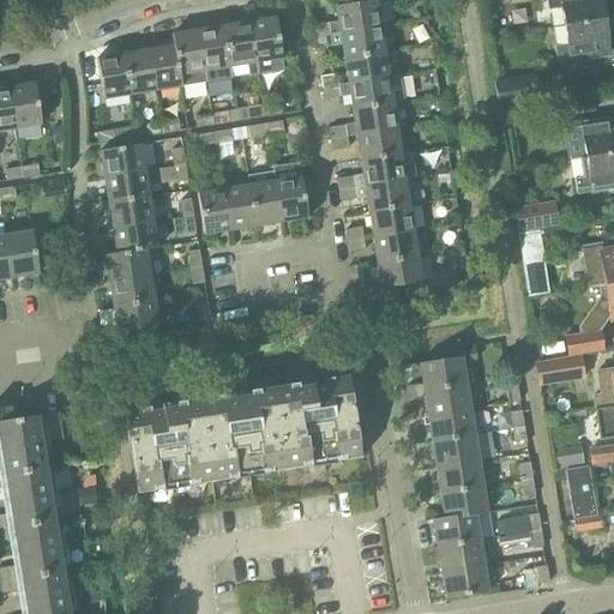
[(561,10),(564,29),(607,22),(603,1),(600,2),(599,0),(547,0),(549,11),(561,10)]
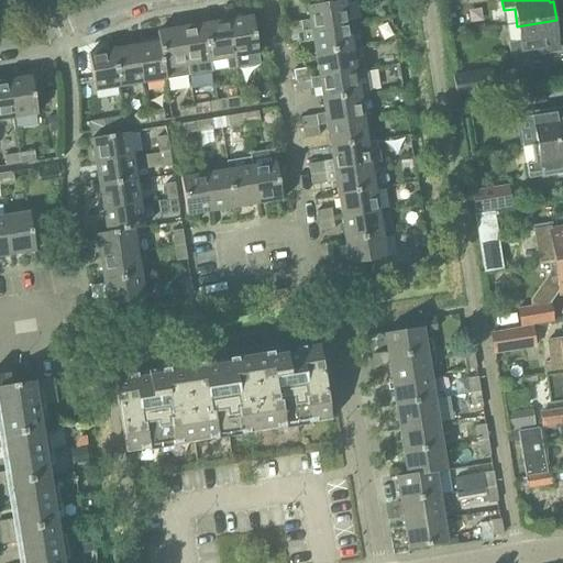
[(288,35),(302,33),(312,32),(350,25),(346,1),(308,7),(310,20),(286,24),(288,35)]
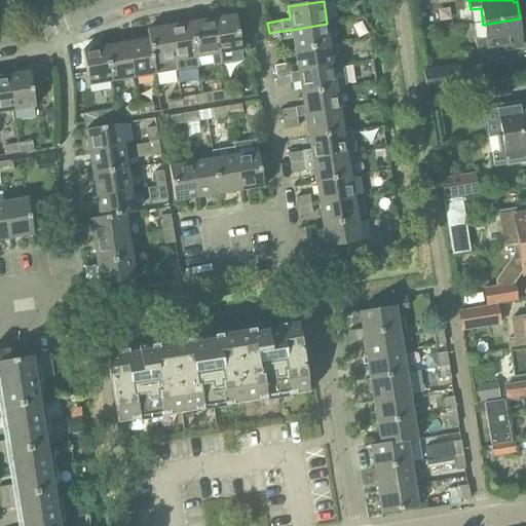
[(214,19),(219,54),(221,65),(242,62),(241,50),(235,15),(214,19)]
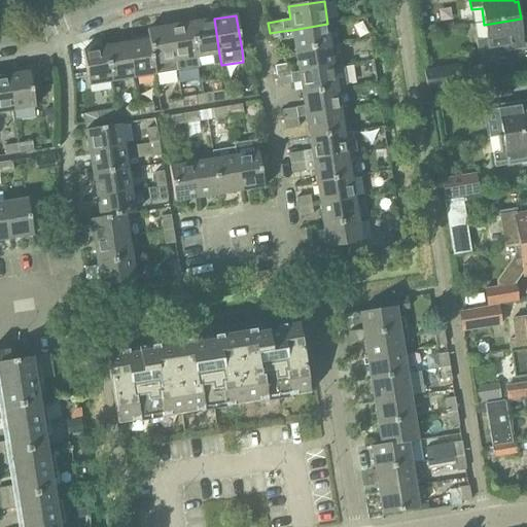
[(214,19),(191,23),(198,58),(212,56),(214,66),(221,65),(219,55),(214,19)]
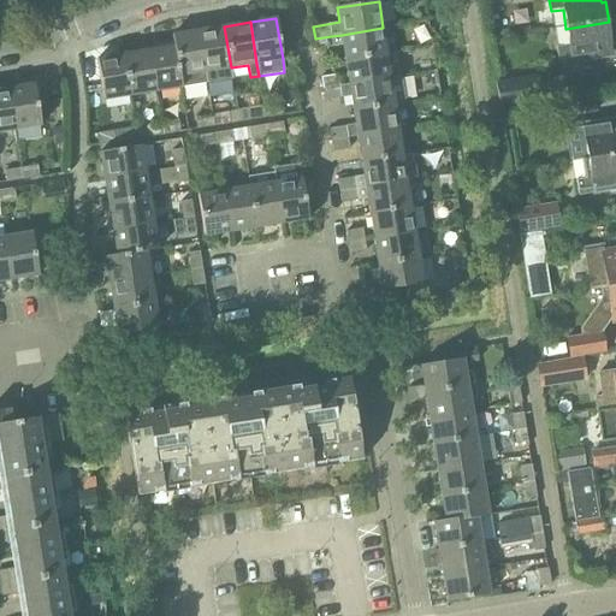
[(611,40),(609,22),(566,29),(569,47),(556,48),(558,60),(570,59),(572,61),(603,57),(600,48),(609,47),(608,41),(611,40)]
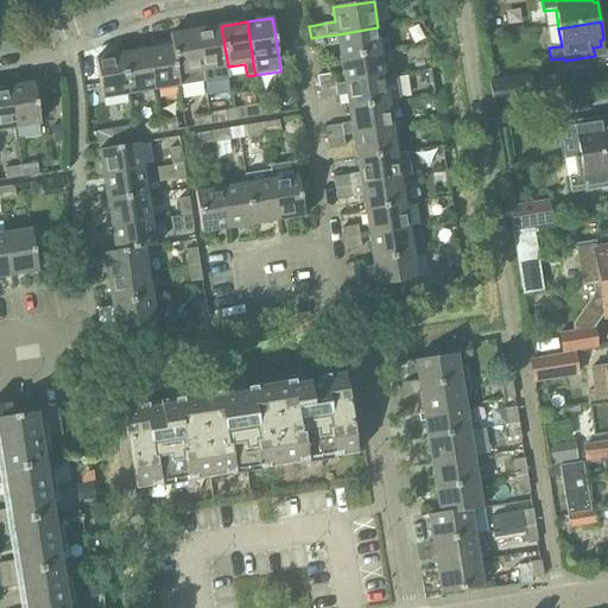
[(221,26),(196,30),(203,71),(228,67),(221,26)]
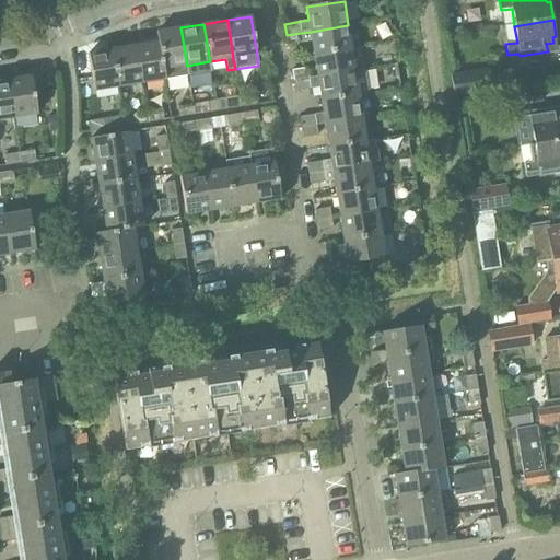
[(314,55),(352,49),(348,25),(311,32),(301,33),(303,43),(312,41),(314,55)]
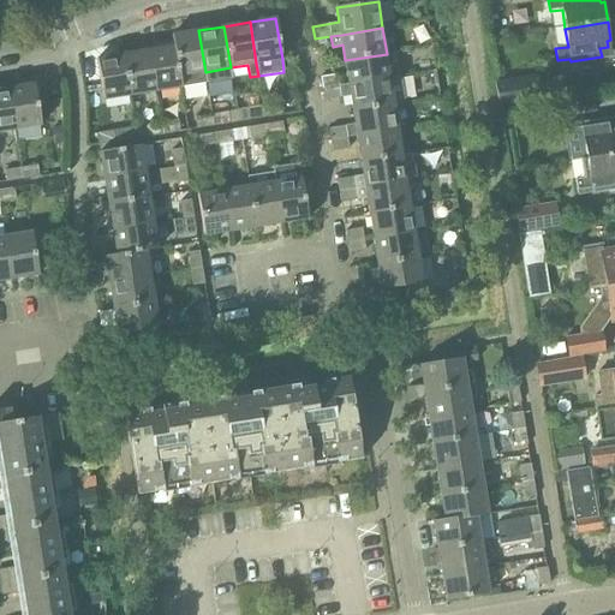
[(207,84),(206,72),(198,30),(171,35),(173,47),(174,46),(179,76),(180,76),(181,87),(183,88),(207,84)]
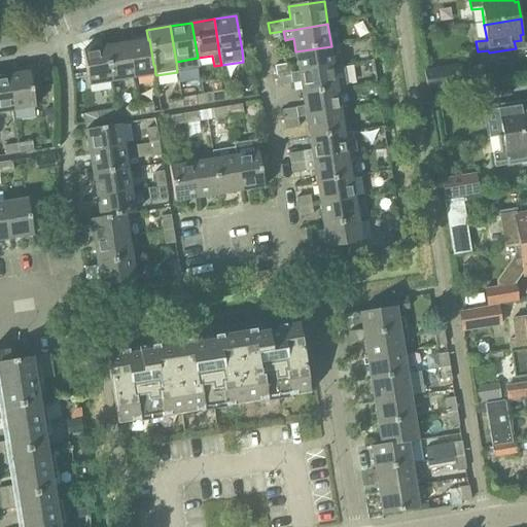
[(285,40),(283,31),(270,33),(271,42),(285,40)]
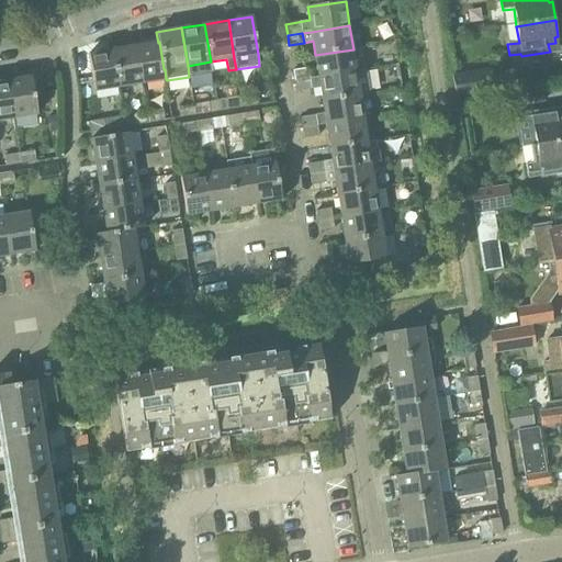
[(158,43),(136,46),(143,83),(166,79),(165,69),(164,69),(159,42),(158,43)]
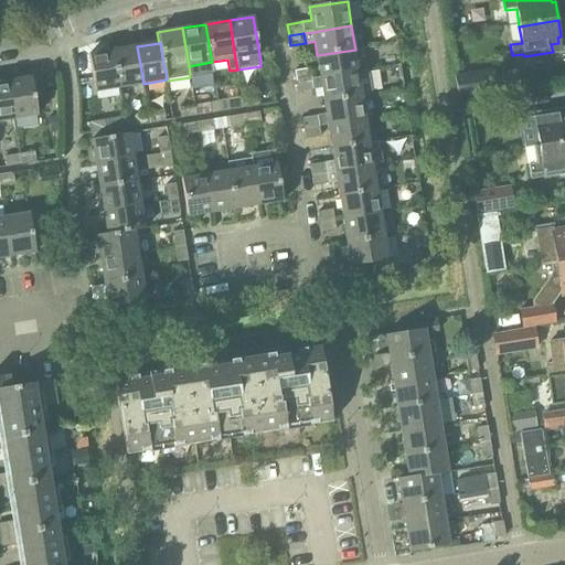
[(118,88),(144,84),(137,46),(112,51),(118,88)]
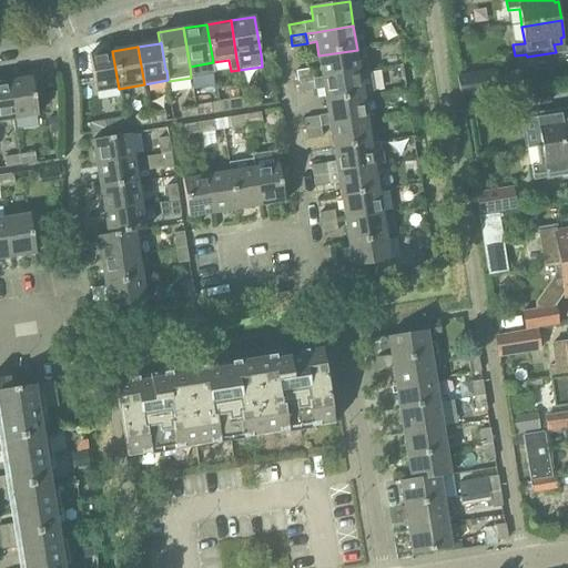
[(361,73),(357,50),(318,56),(322,79),(361,73)]
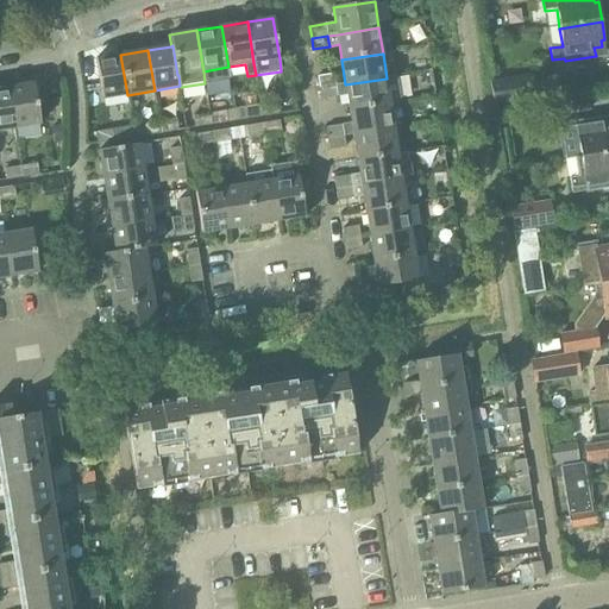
[(102,99),(127,95),(120,55),(95,58),(102,99)]
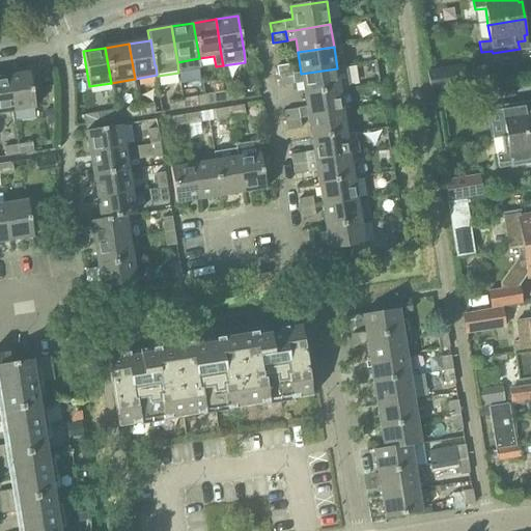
[(277,66),(279,78),(292,76),(291,64),(277,66)]
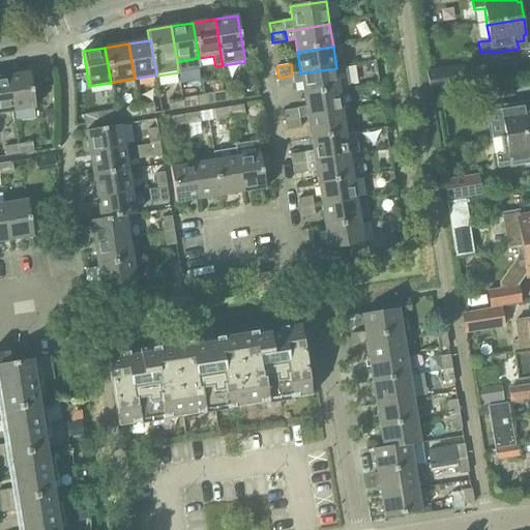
[(292,76),(278,78),(281,86),(302,83),(304,96),(340,91),(350,89),(346,66),(336,68),(300,74),(292,76)]
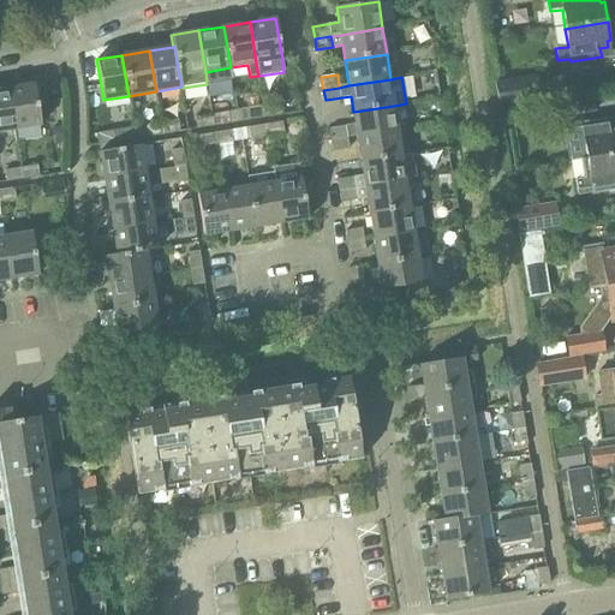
[(499,107),(525,103),(538,101),(535,78),(495,84),(499,107)]
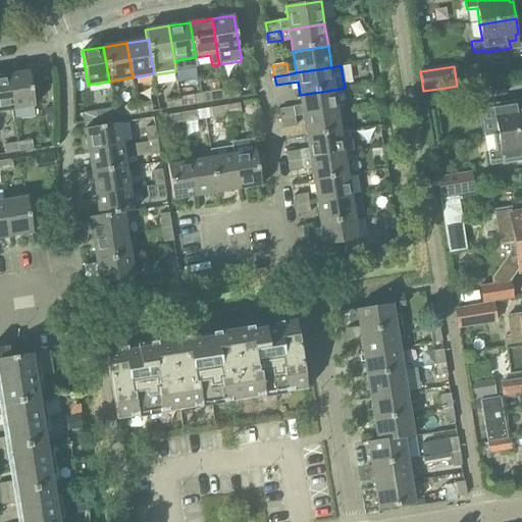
[(30,71),(7,75),(12,109),(35,106),(30,71)]
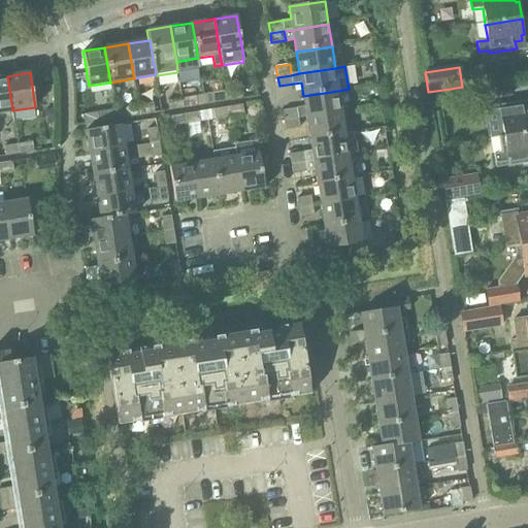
[(0,112),(12,110),(7,76),(0,76),(0,112)]
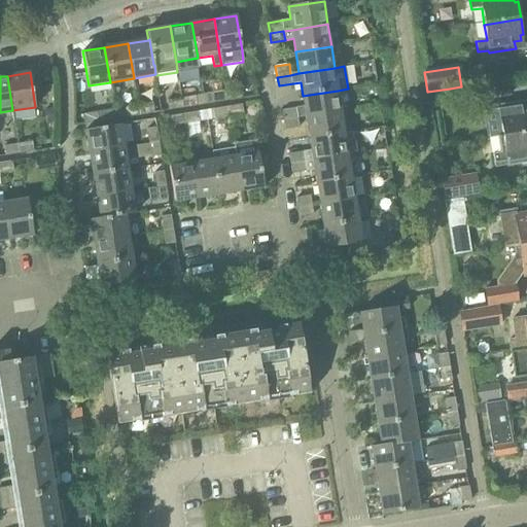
[(239,89),(225,91),(226,101),(241,99),(239,89)]
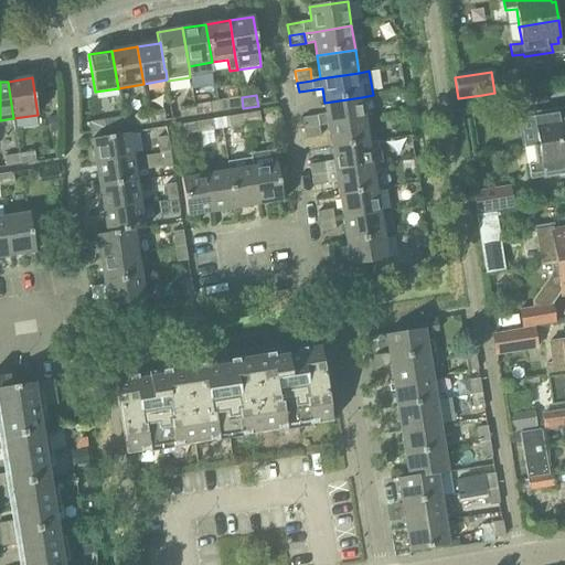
[(220,113),(243,108),(242,97),(217,102),(220,113)]
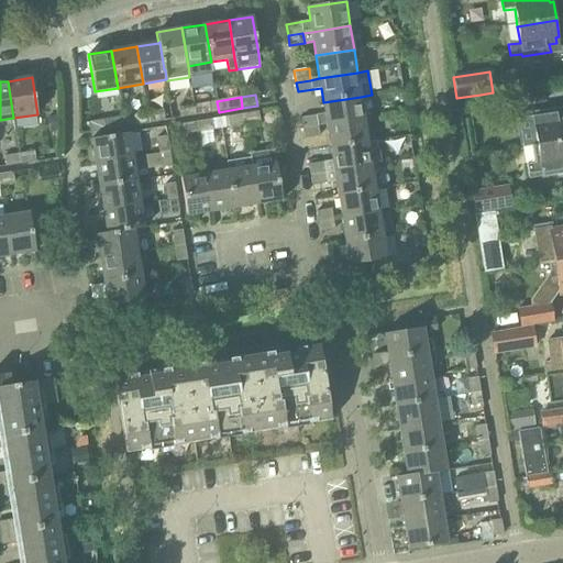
[(318,127),(327,125),(365,119),(361,97),(323,102),(324,114),(317,116),(318,127)]
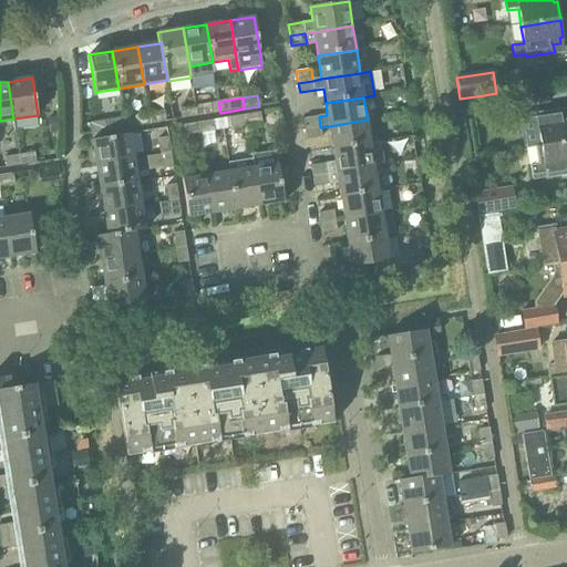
[(195,105),(197,116),(220,113),(218,102),(195,105)]
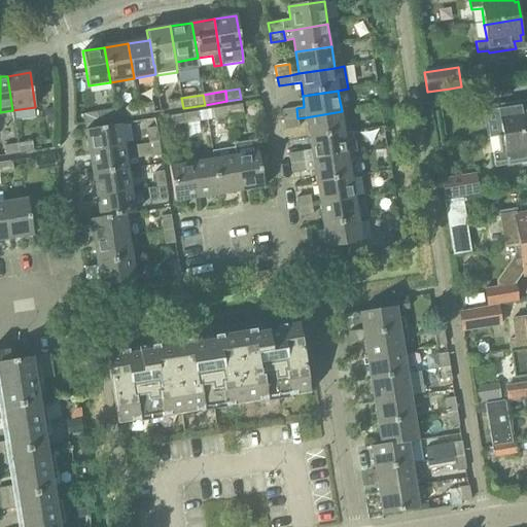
[(168,101),(169,110),(183,108),(181,98),(168,101)]
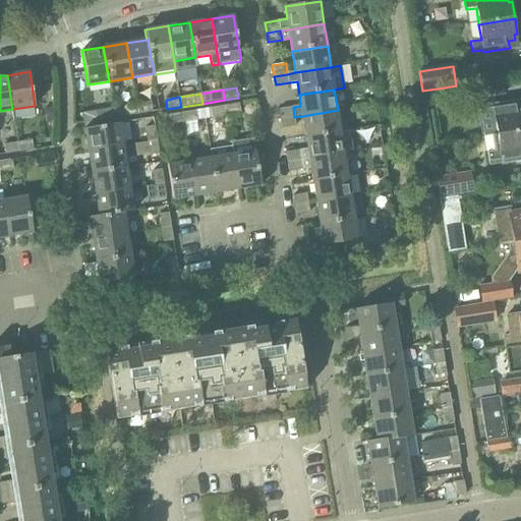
[(151,102),(136,105),(137,114),(153,112),(151,102)]
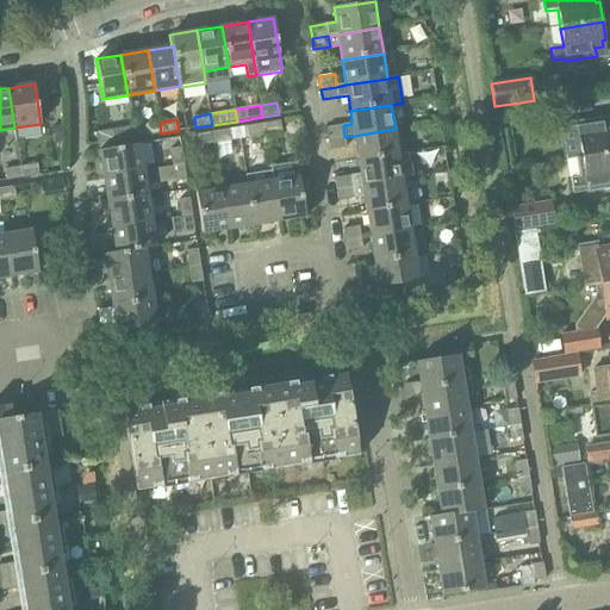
[(281,132),(279,120),(263,124),(266,135),(281,132)]
